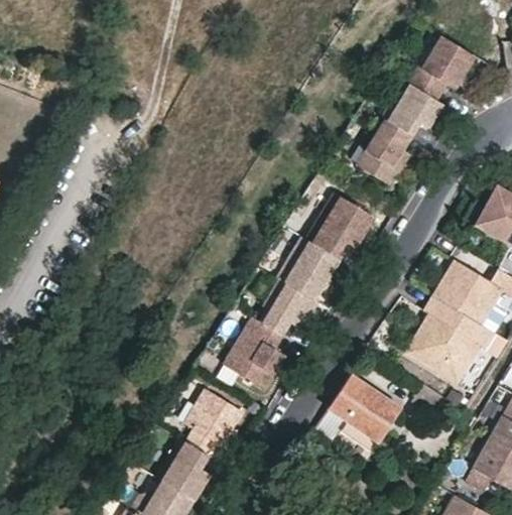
[(473,55),(440,35),(421,68),(417,65),(407,83),(435,99),(444,83),(449,85),(457,71),(462,74),(464,71),(473,55)]
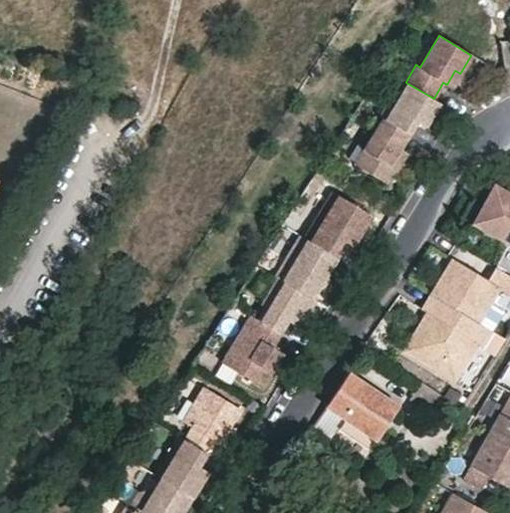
[(452,87),(460,73),(455,70),(447,84),(452,87)]
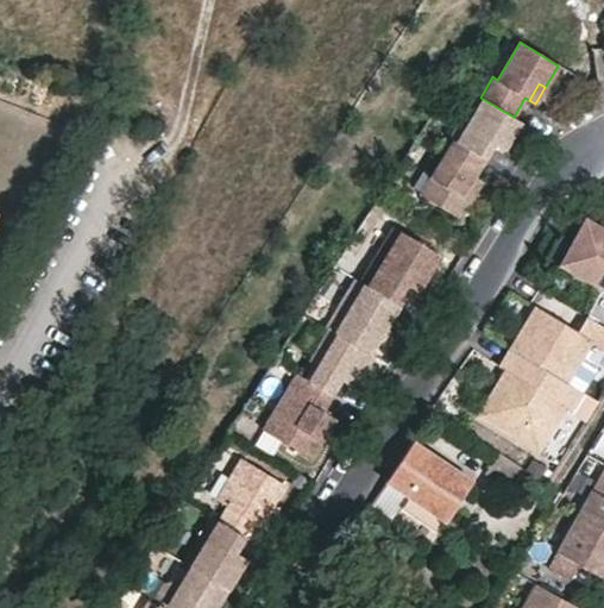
[(480,98),(476,94),(450,138),(453,139),(485,160),(495,143),(505,150),(516,132),(522,123),(514,117),(480,98)]
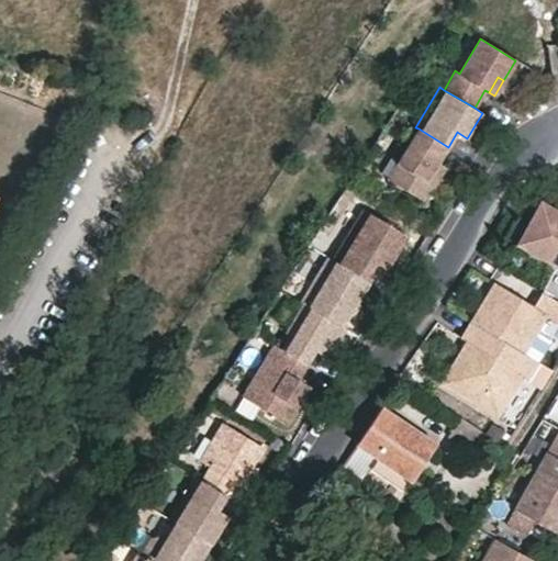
[(448,147),(419,128),(389,179),(427,202),(436,186),(448,167),(439,161),(448,147)]
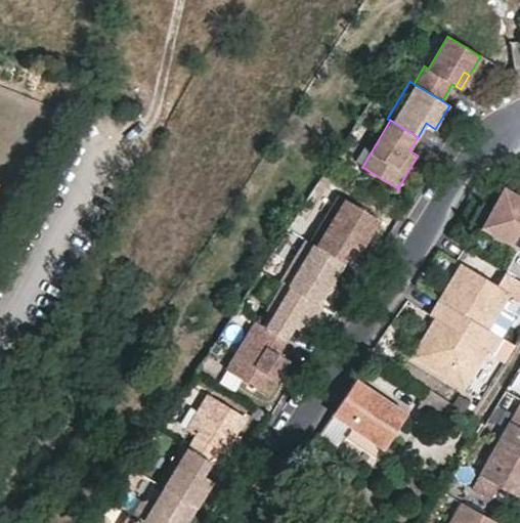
[(519,191),(518,193),(506,187),(497,201),(483,226),(519,248),(519,191)]
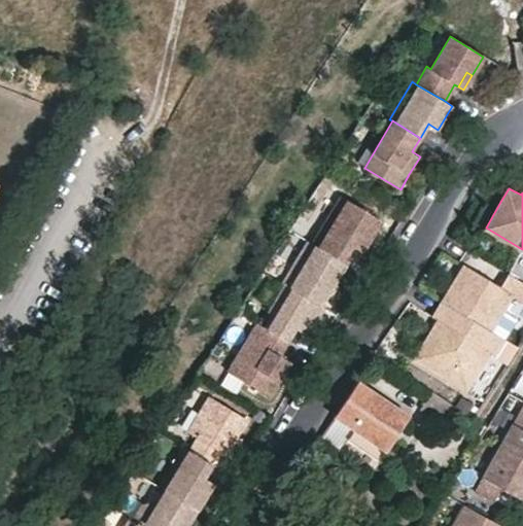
[(381,218),(340,194),(312,242),(340,258),(343,260),(352,244),(362,250),(375,229),(381,218)]
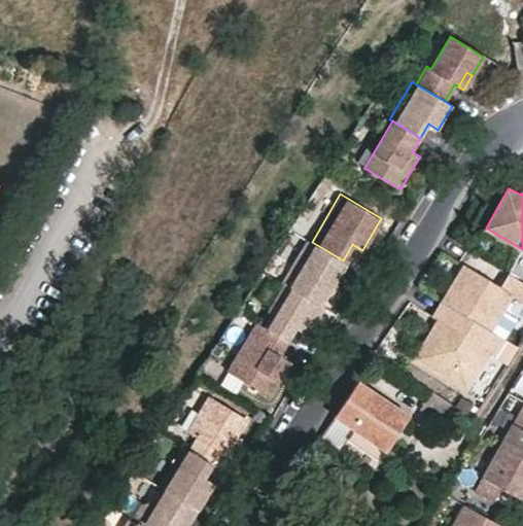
[(312,242),(308,240),(284,281),(285,282),(321,303),(338,276),(332,273),(340,258),(312,242)]
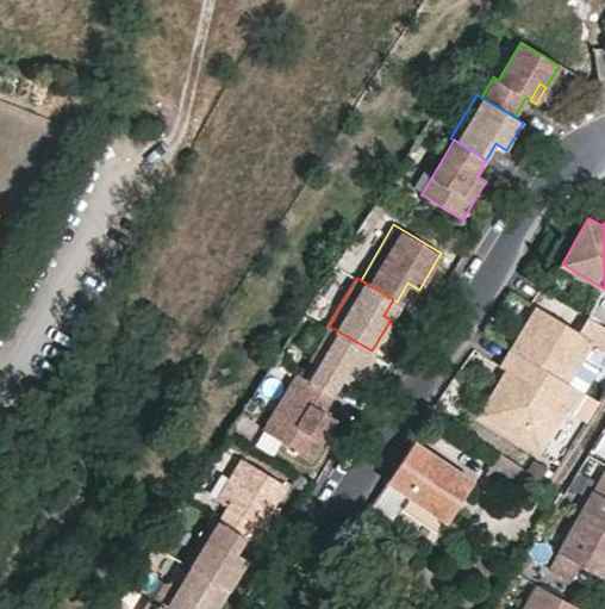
[(397,302),(393,299),(384,316),(391,319),(394,314),(400,303),(397,302)]
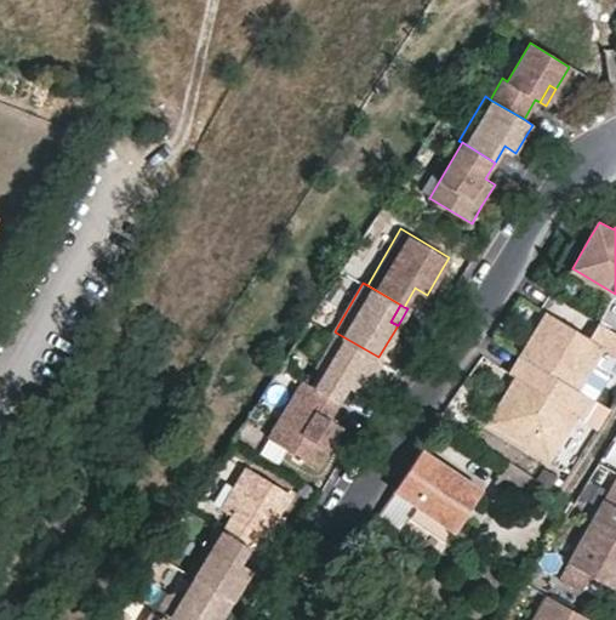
[(579,388),(604,347),(615,353),(615,330),(599,320),(589,336),(586,342),(579,337),(583,331),(547,310),(515,359),(509,370),(515,374),(528,381),(523,390),(511,381),(486,421),(548,459),(577,413),(583,416),(595,398),(579,388)]
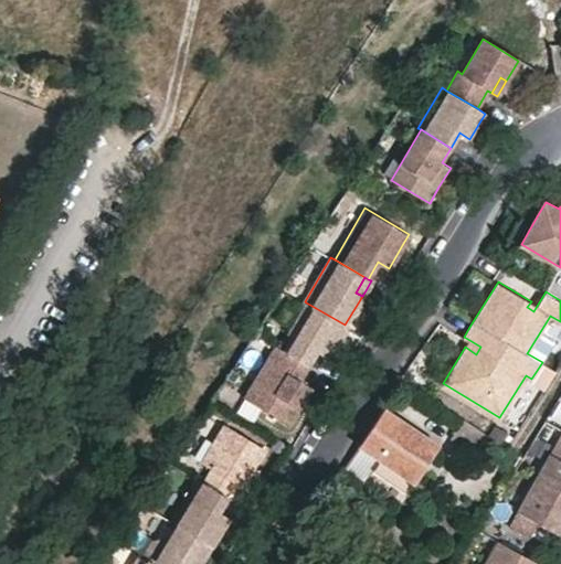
[(531,301),(527,307),(533,311),(537,306),(531,301)]
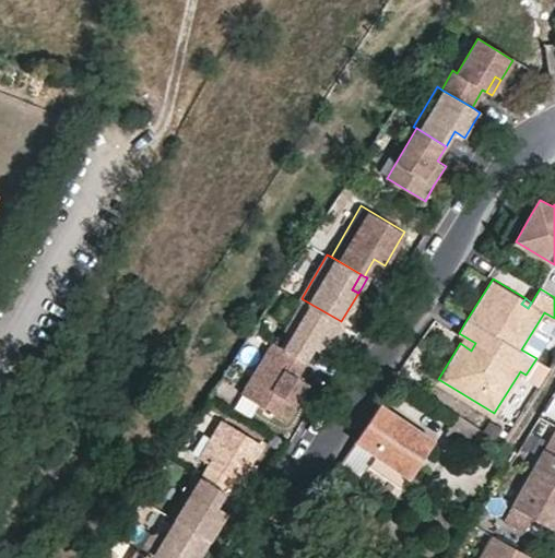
[(341,321),(303,299),(286,328),(290,330),(282,345),(307,359),(316,345),(328,353),(338,335),(344,323),(341,321)]
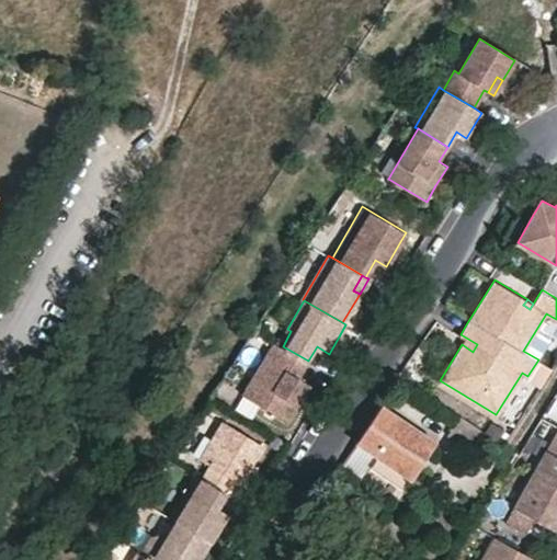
[(473,352),(477,344),(466,338),(462,344),(473,352)]
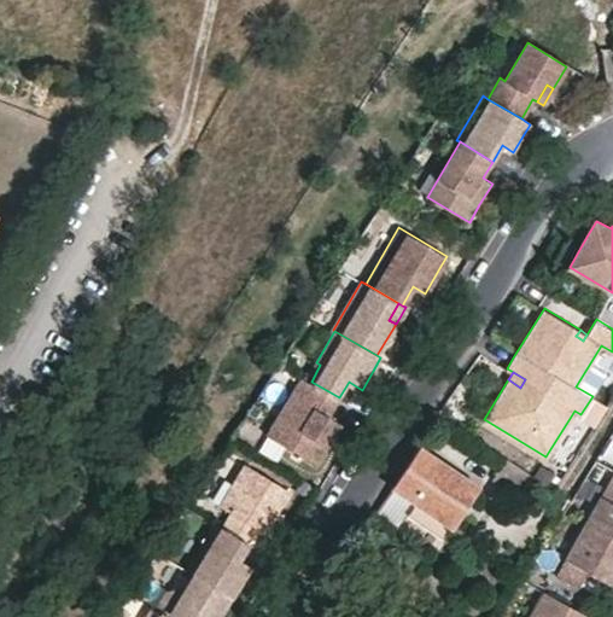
[(311,382),(303,377),(270,435),(320,463),(332,442),(343,421),(331,414),(339,397),(311,382)]
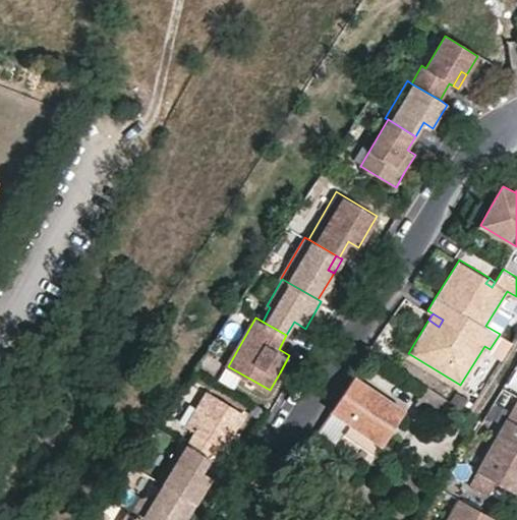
[(406,412),(356,379),(352,385),(335,409),(319,435),(322,436),(341,450),(357,424),(385,445),(406,412)]
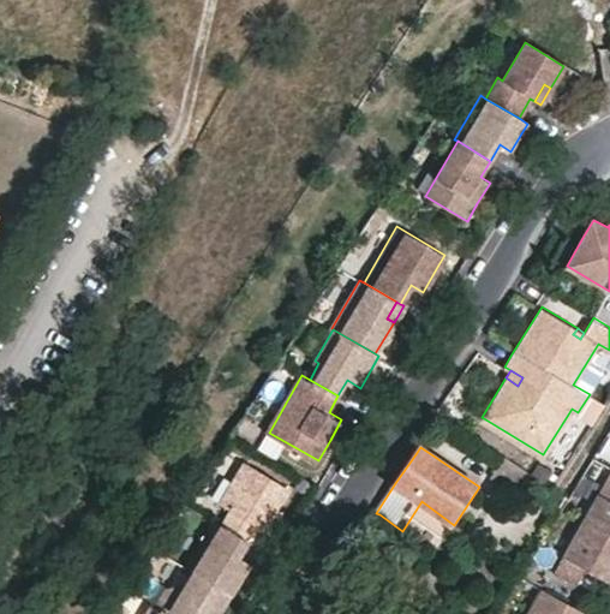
[(536,474),(508,455),(495,476),(522,494),(536,474)]
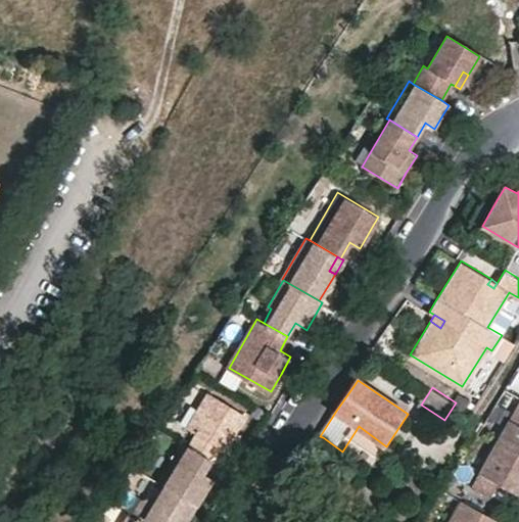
[(247,413),(209,390),(188,425),(198,431),(190,444),(214,458),(222,445),(226,447),(237,429),(241,422),(247,413)]
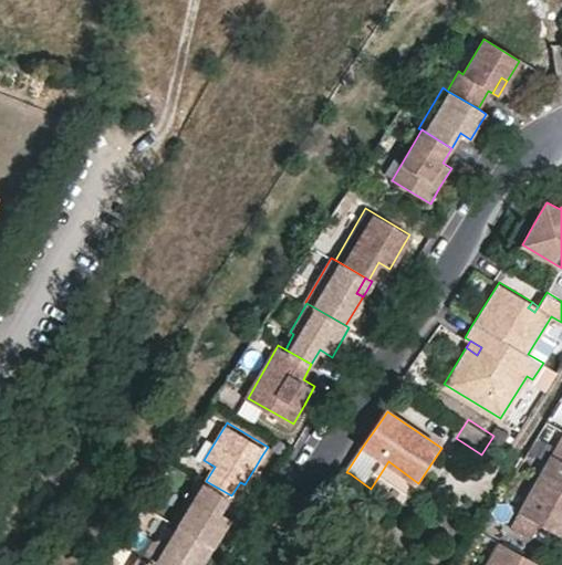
[(561,443),(522,518),(561,539),(561,443)]
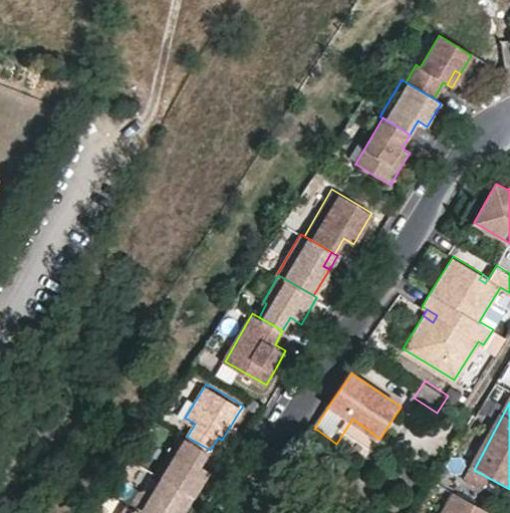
[(227,443),(238,424),(233,422),(222,440),(227,443)]
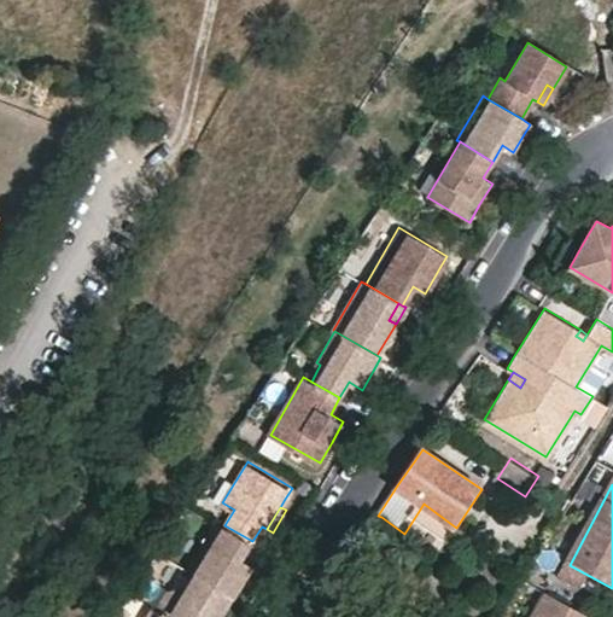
[(250,542),(216,522),(188,568),(196,572),(234,595),(247,572),(252,564),(240,558),(250,542)]
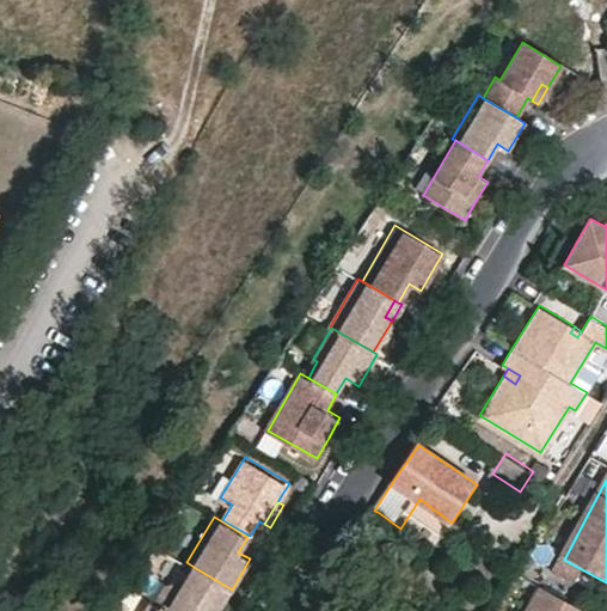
[(232,590),(194,567),(186,579),(166,584),(155,600),(172,610),(206,610),(219,610),(225,602),(232,590)]
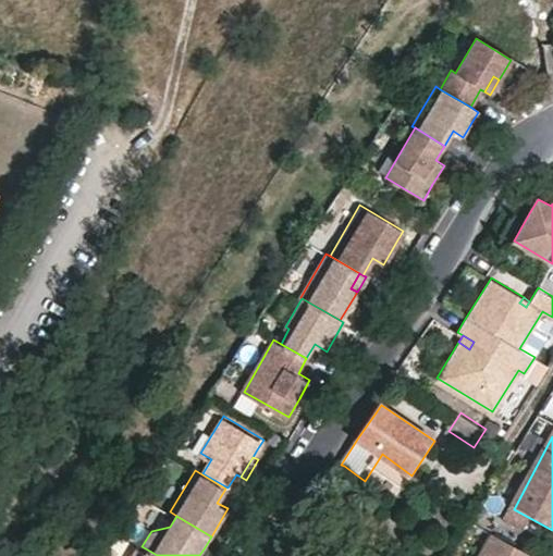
[(528,555),(495,538),(484,555),(528,555)]
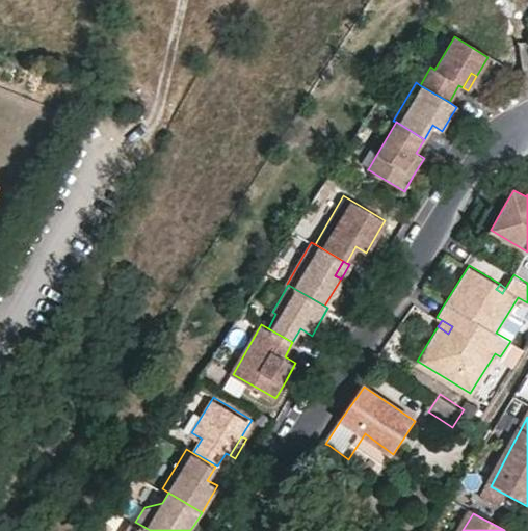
[(150,530),(135,522),(132,521),(126,530),(150,530)]
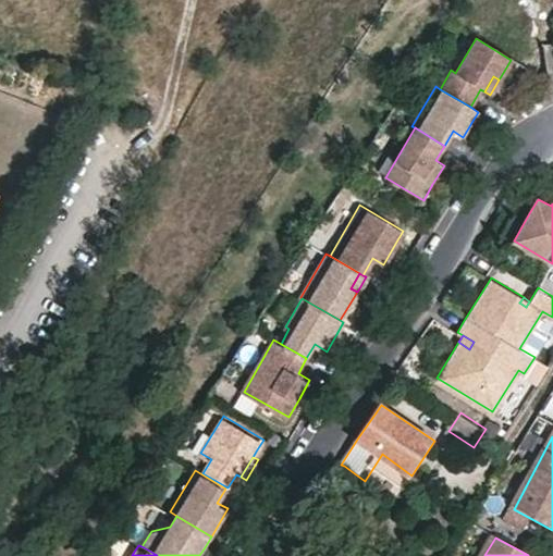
[(329,555),(311,546),(306,555),(329,555)]
